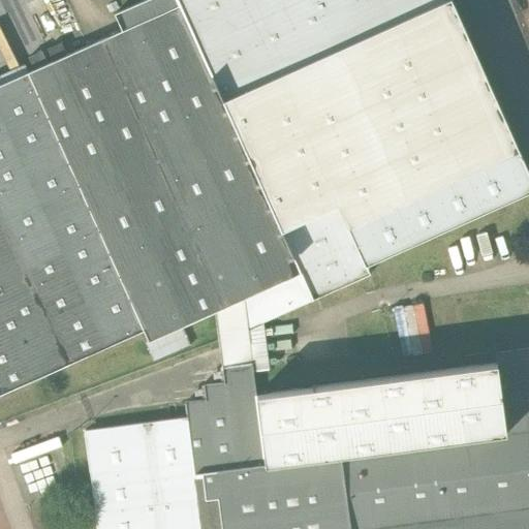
[(122,31),(0,85),(0,395),(144,331),(149,342),(215,312),(244,300),(301,274),(282,231),(339,206),(348,227),(519,151),(450,0),(145,0),(115,13),(122,31)]
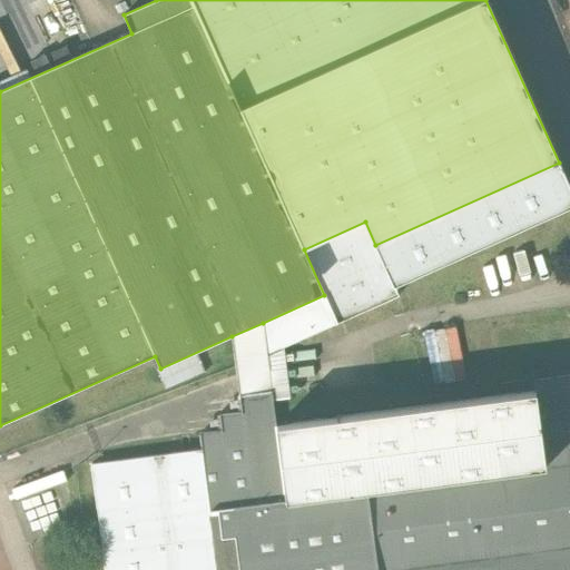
[(365,222),(304,249),(324,295),(337,323),(399,295),(394,285),(569,206),(569,187),(559,163),(375,245),(365,222)]
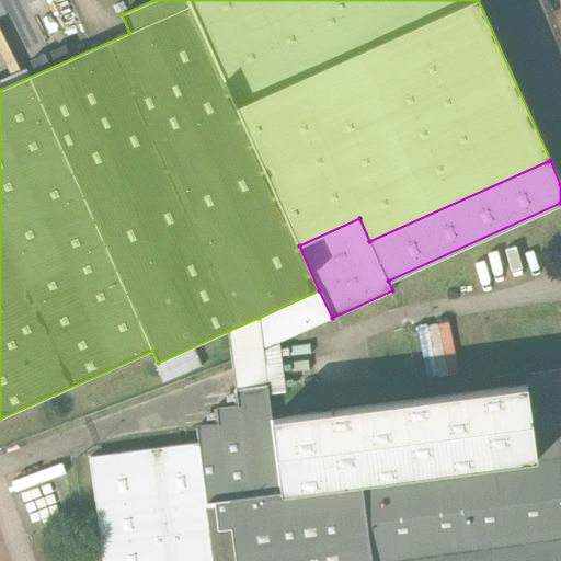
[(319,290),(259,318),(267,386),(266,386),(268,395),(283,393),(276,343),(332,318),(319,290)]
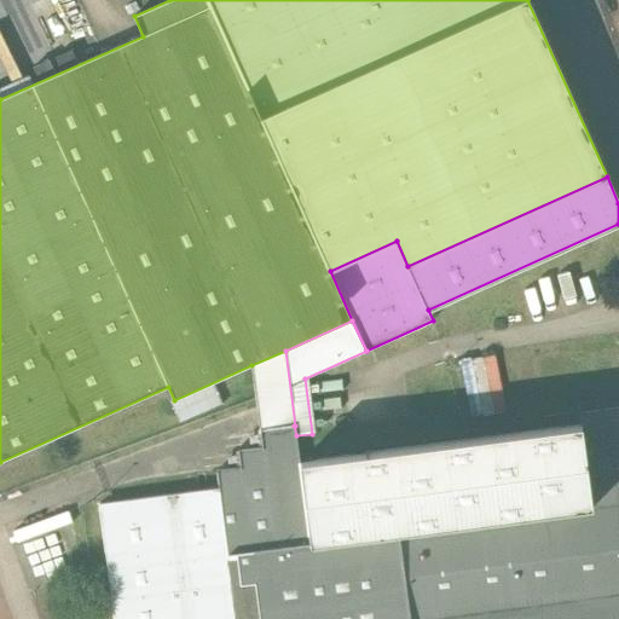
[(409,618),(398,533),(311,544),(300,463),(299,463),(296,435),(294,426),(295,426),(285,351),(252,365),(259,429),(260,429),(262,449),(238,452),(241,469),(217,472),(219,489),(227,557),(237,556),(239,584),(255,583),(259,618),(409,618)]
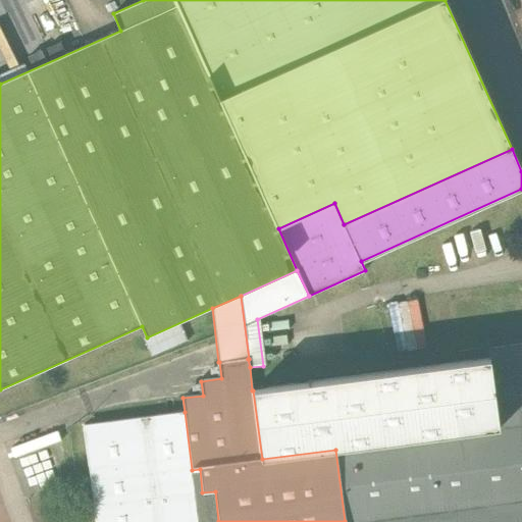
[(489,359),(253,390),(262,459),(335,450),(345,521),(521,521),(521,344),(488,349),(489,359)]
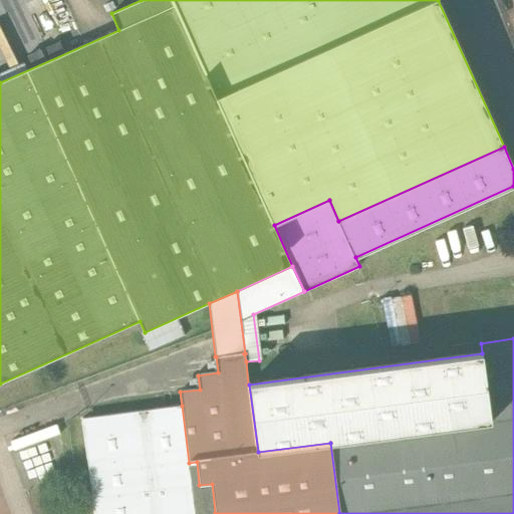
[(182,406),(82,419),(94,513),(215,513),(212,484),(199,485),(197,462),(189,463),(182,406)]
